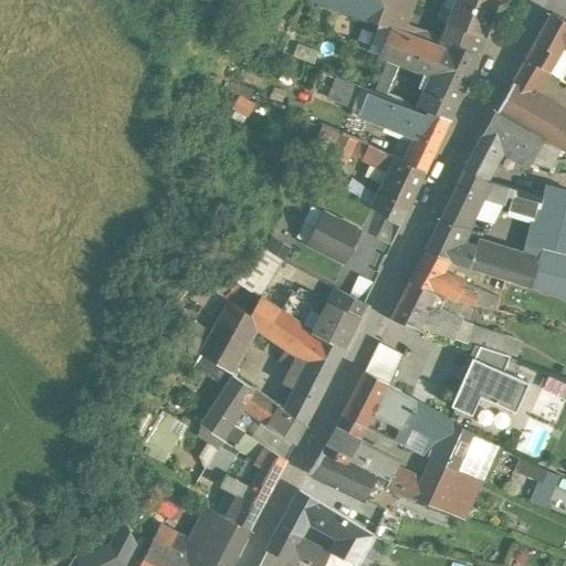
[(350,0),(308,0),(345,14),(350,0)]
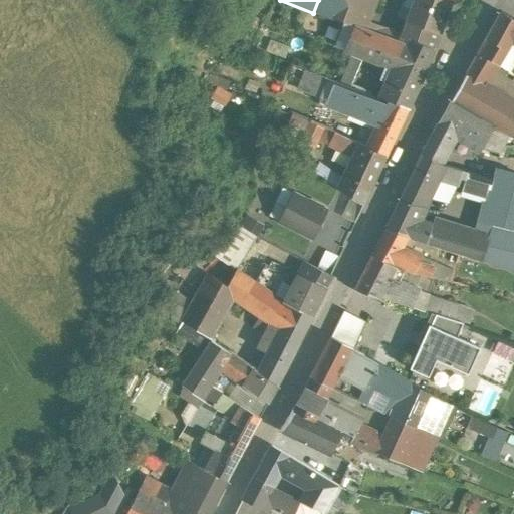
[(318,0),(313,13),(353,28),(363,31),(373,0),(318,0)]
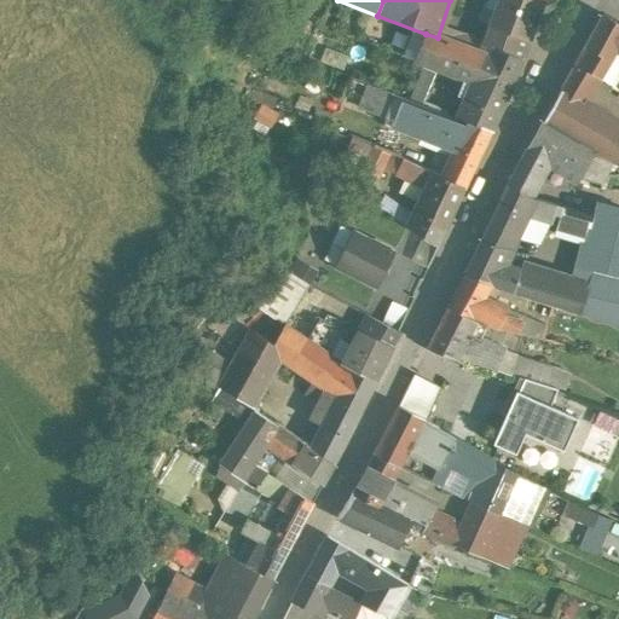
[(544,0),(501,0),(491,27),(499,30),(530,41),(544,0)]
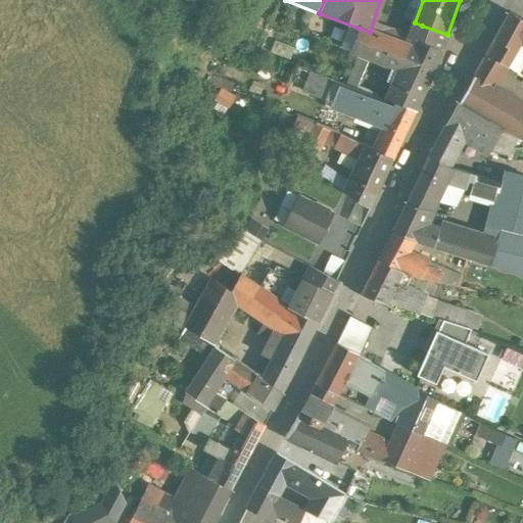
[(522,20),(510,13),(486,54),(505,65),(516,72),(522,58),(522,20)]
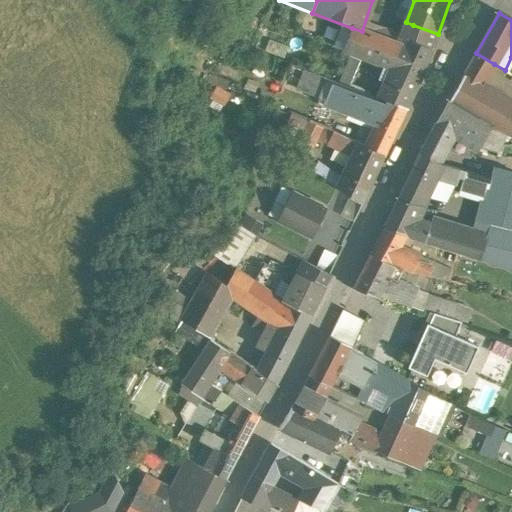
[(341,24),(333,47),(343,51),(352,28),(341,24)]
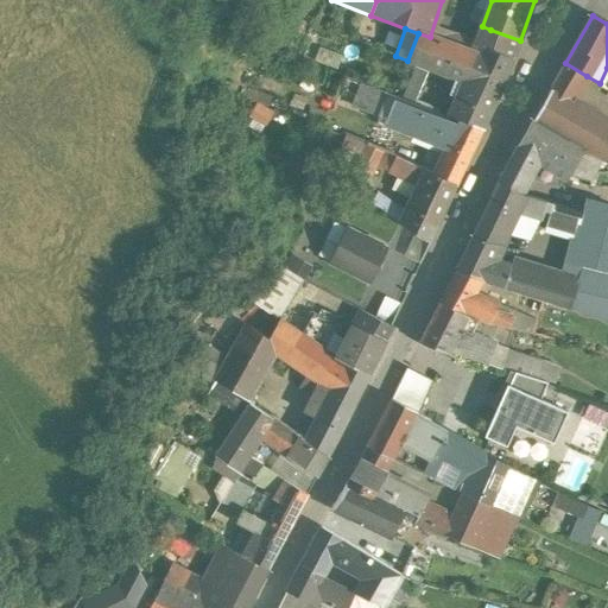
[(520,40),(491,30),(483,49),(493,52),(513,59),(520,40)]
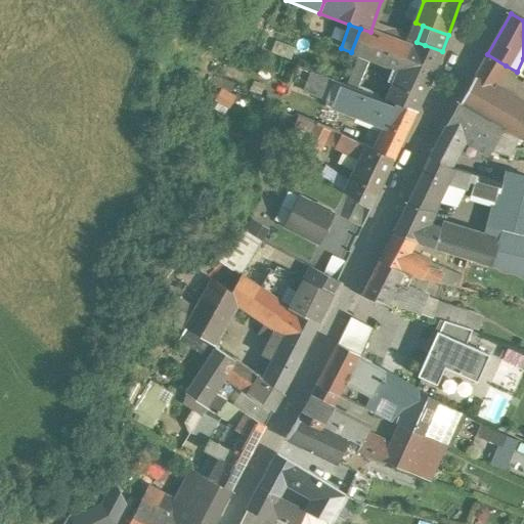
[(370,32),(360,29),(351,52),(399,71),(406,63),(417,68),(425,45),(417,42),(413,48),(370,32)]
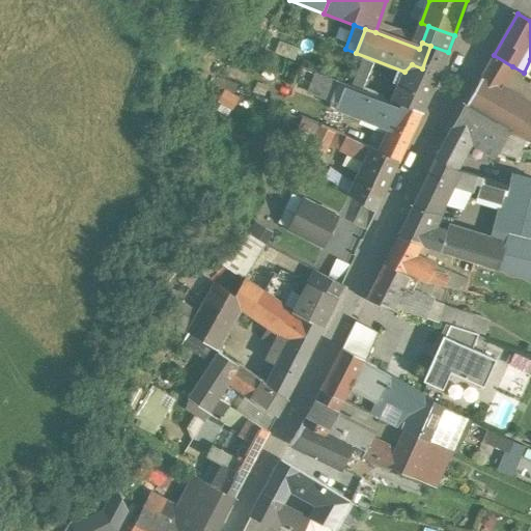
[(422,68),(412,64),(404,72),(392,103),(421,113),(436,83),(448,52),(430,46),(422,68)]
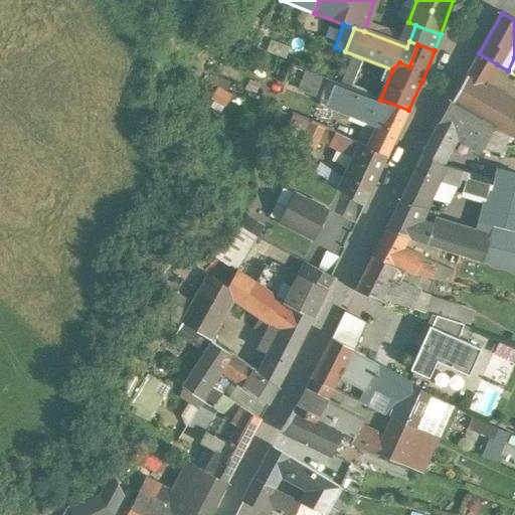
[(479,53),(467,75),(485,86),(497,64),(479,53)]
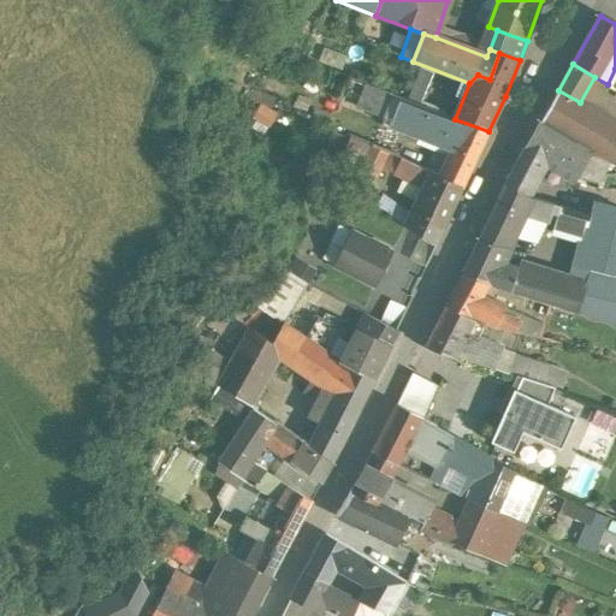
[(558,90),(543,118),(540,122),(592,152),(591,153),(615,165),(615,124),(580,102),(558,90)]
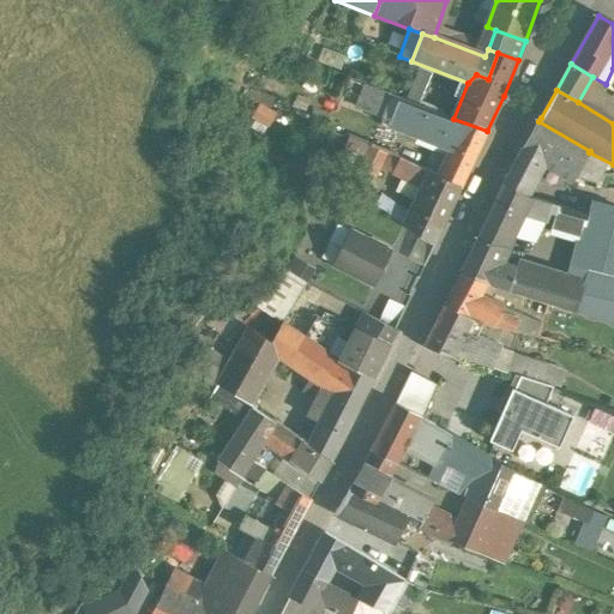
[(413,106),(390,96),(367,148),(395,157),(407,124),(413,106)]
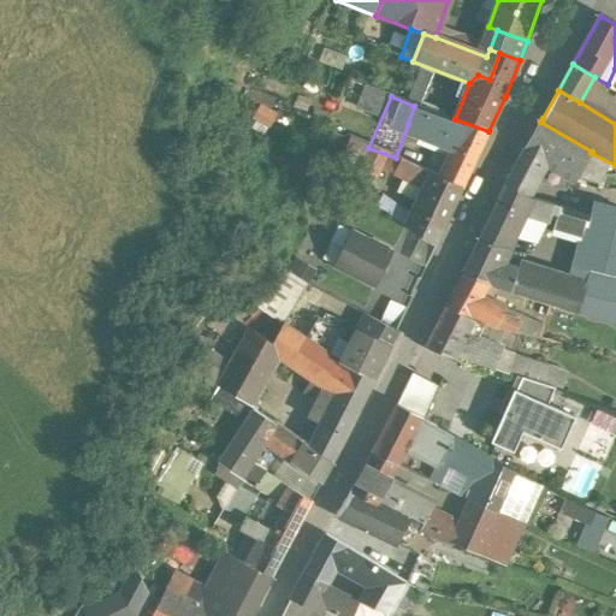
[(434,113),(414,106),(408,124),(421,131),(426,132),(434,113)]
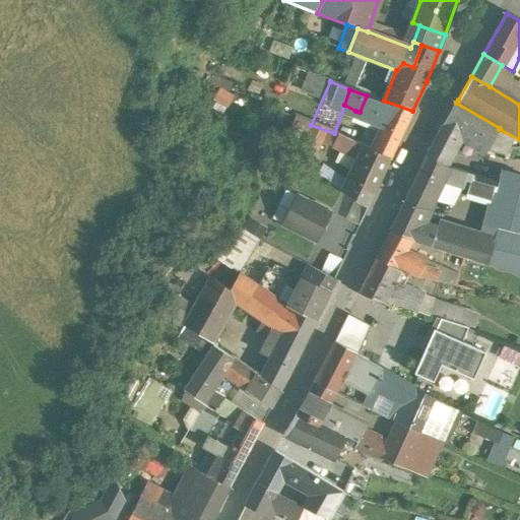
[(411,113),(367,95),(360,112),(359,116),(359,117),(385,127),(402,133),(411,113)]
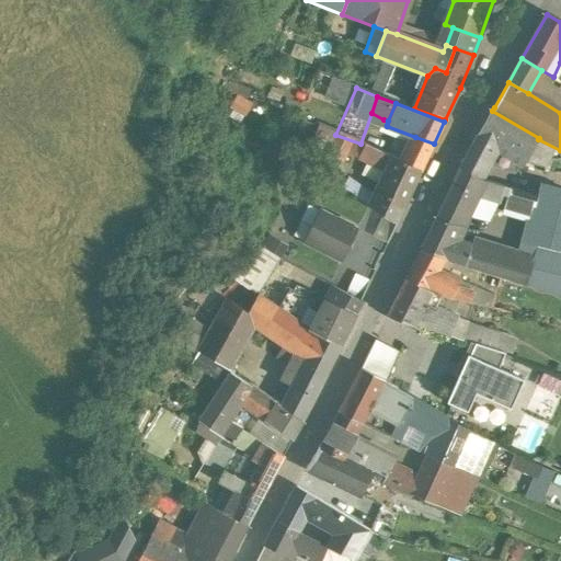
[(539,138),(492,111),(479,135),(494,145),(524,162),(536,142),(538,140),(538,139),(539,138)]
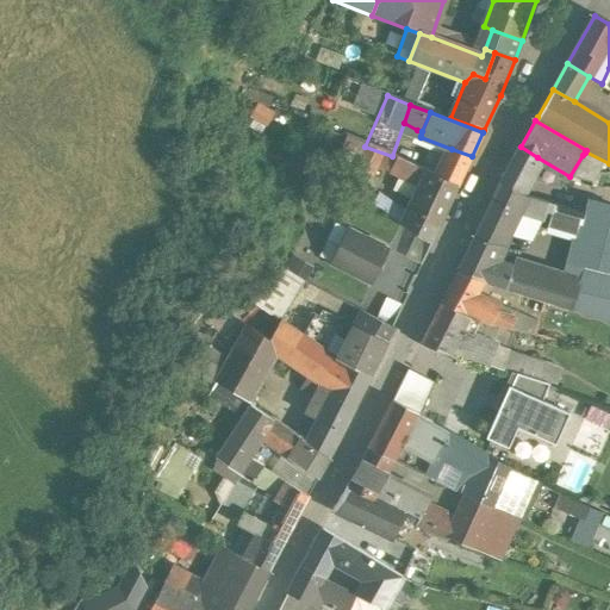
[(521,147),(500,185),(520,194),(528,180),(537,157),(521,147)]
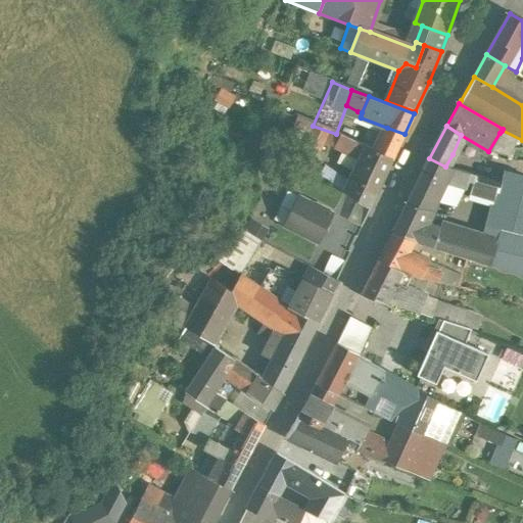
[(405,134),(387,128),(381,142),(397,148),(405,134)]
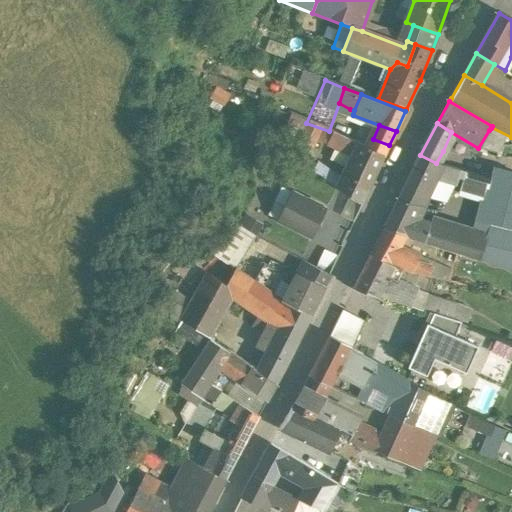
[(501,134),(489,130),(478,148),(497,154),(501,134)]
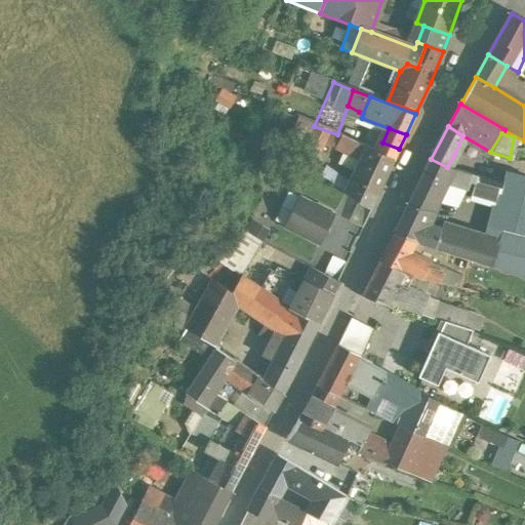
[(362,146),(340,136),(335,149),(349,155),(356,159),(362,146)]
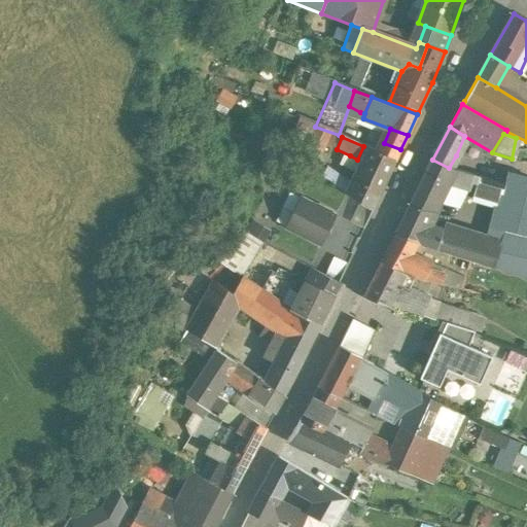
[(384,143),(383,143),(379,153),(396,161),(400,149),(384,143)]
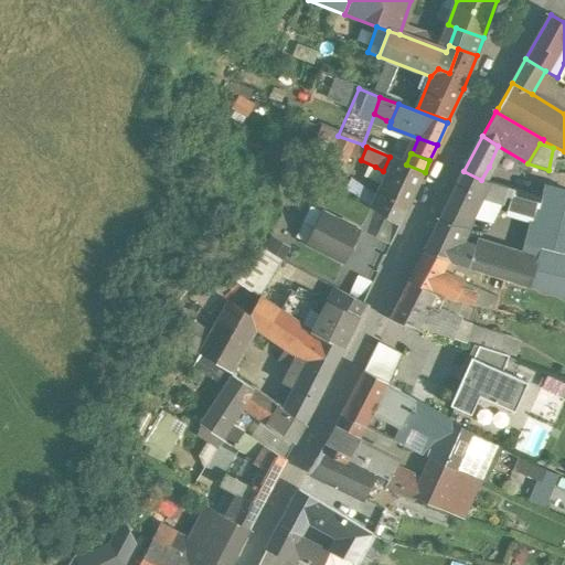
[(383,171),(375,167),(372,178),(384,183),(395,160),(390,157),(383,171)]
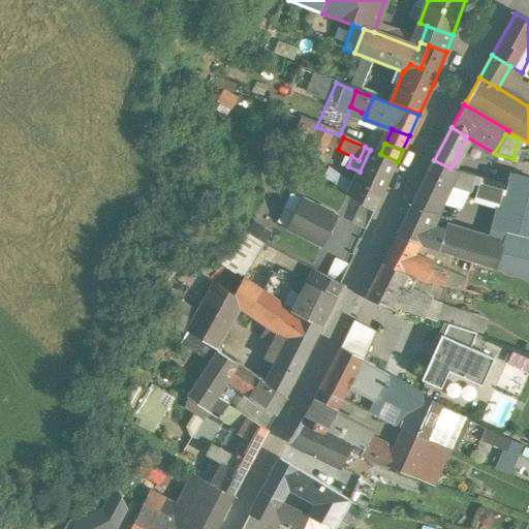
[(360,172),(354,183),(381,195),(398,161),(380,154),(370,150),(360,172)]
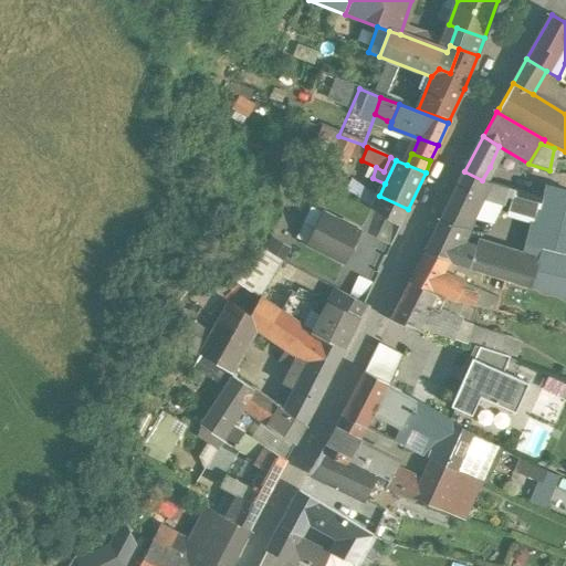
[(464,171),(431,238),(461,248),(471,228),(473,218),(483,197),(489,184),(482,180),(464,171)]
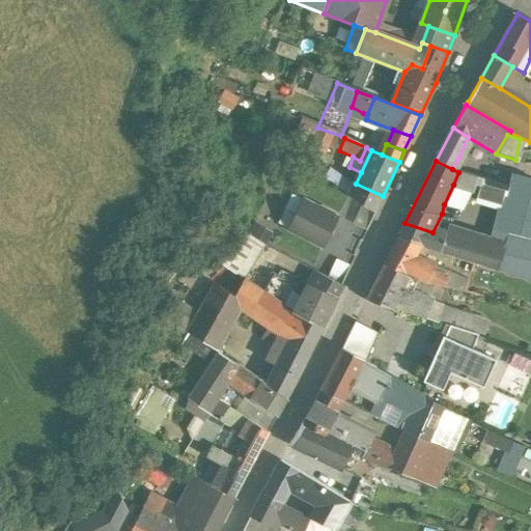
[(510,186),(459,171),(458,172),(453,185),(469,190),(473,191),(477,176),(509,186),(510,186)]
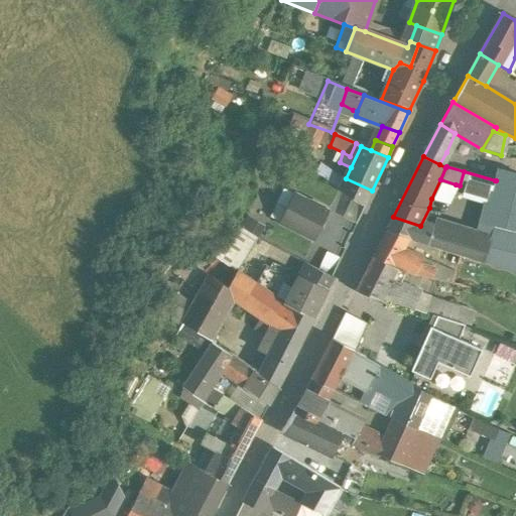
[(515,182),(515,177),(498,170),(496,180),(495,180),(495,184),(484,226),(504,231),(515,182)]
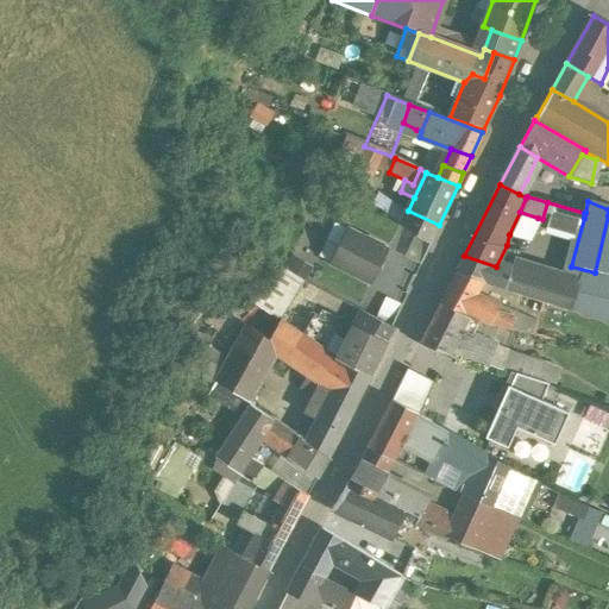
[(408,211),(401,226),(431,244),(439,225),(408,211)]
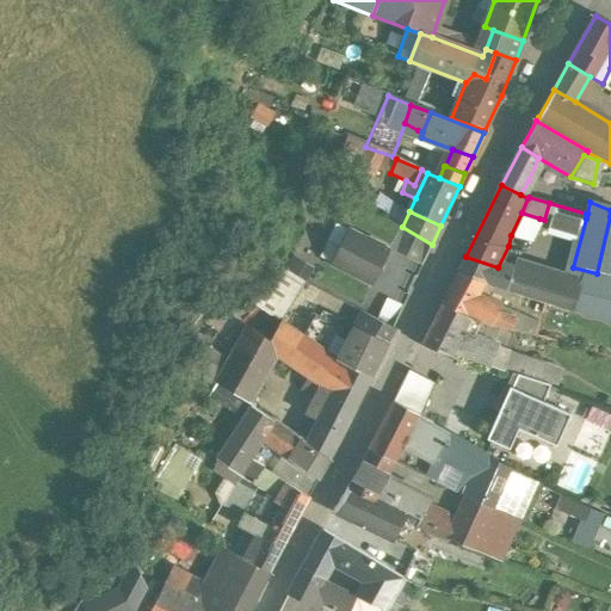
[(539,218),(522,213),(511,235),(529,241),(539,218)]
